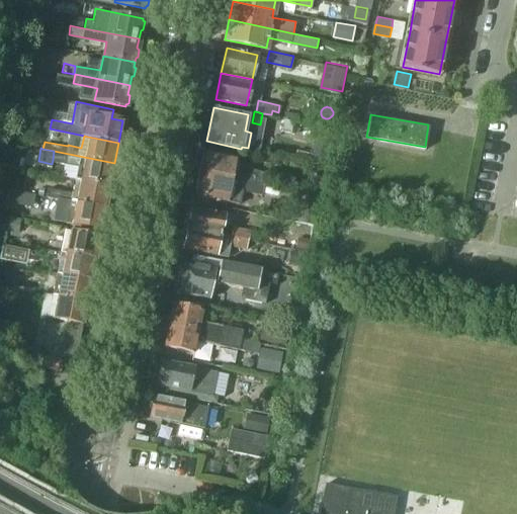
[(267,172),(253,169),(233,165),(236,155),(203,148),(202,153),(199,156),(200,161),(199,169),(269,182),(269,180),(265,179),(267,172)]
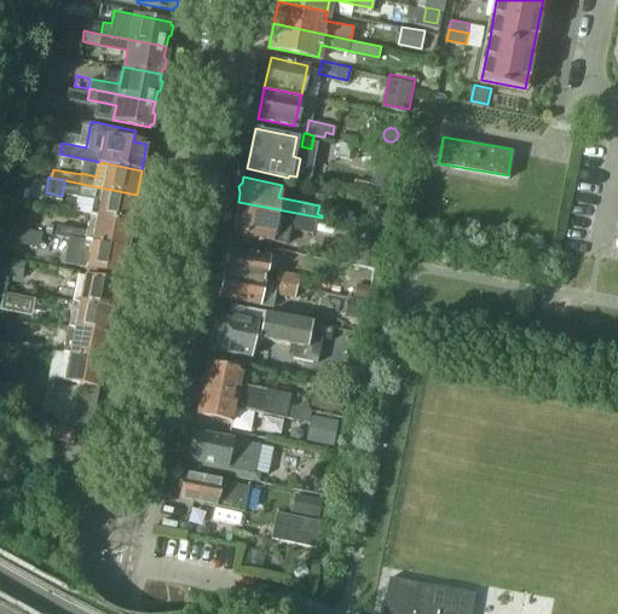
[(137,195),(100,187),(64,180),(63,191),(93,197),(90,213),(96,214),(132,221),(137,195)]
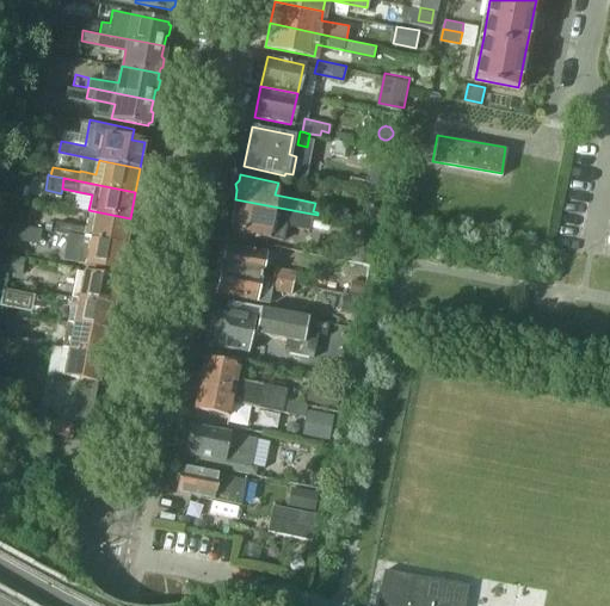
[(308,228),(310,216),(316,217),(318,215),(235,199),(232,214),(229,218),(230,222),(229,228),(282,239),(284,223),(308,228)]
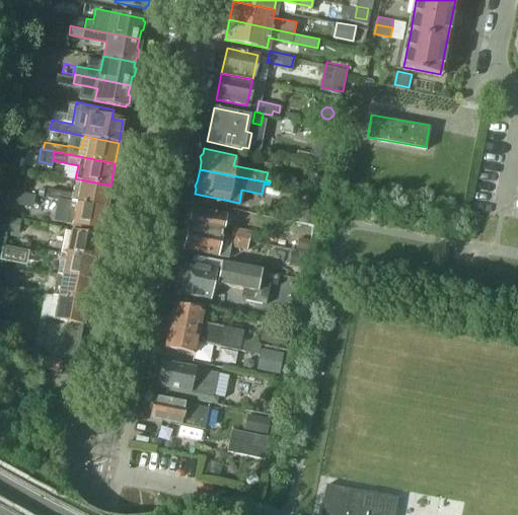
[(321,178),(321,176),(321,174),(320,173),(319,171),(318,170),(316,169),(314,169),(312,170),(311,170),(310,171),(308,172),(308,174),(307,176),(308,178),(308,180),(310,181),(311,182),(312,184),(314,184),(316,184),(318,182),(319,181),(320,179),(321,178)]
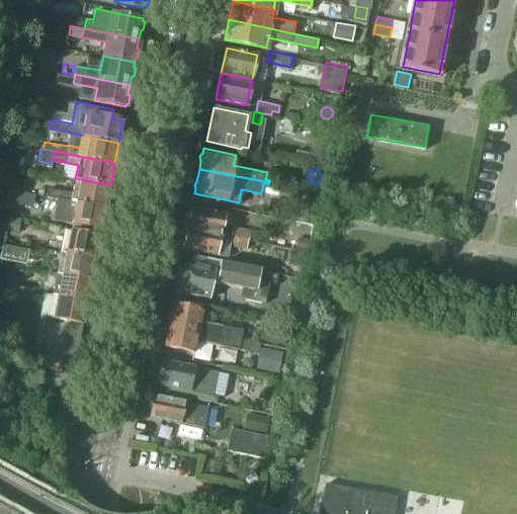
[(110,185),(80,179),(75,178),(72,191),(48,186),(46,194),(76,200),(105,206),(110,185)]
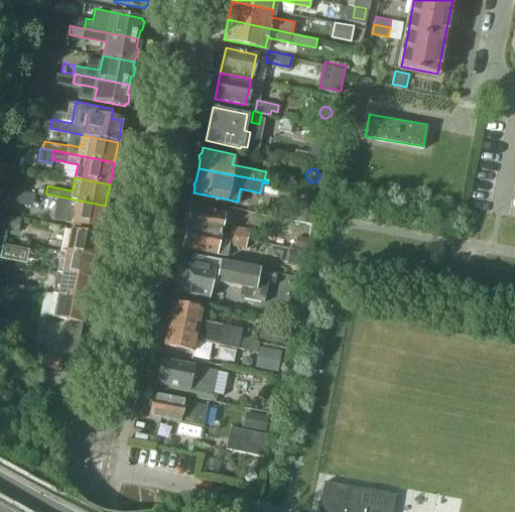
[(105,206),(76,200),(45,194),(26,189),(24,197),(56,204),(56,205),(69,208),(67,220),(101,227),(105,206)]
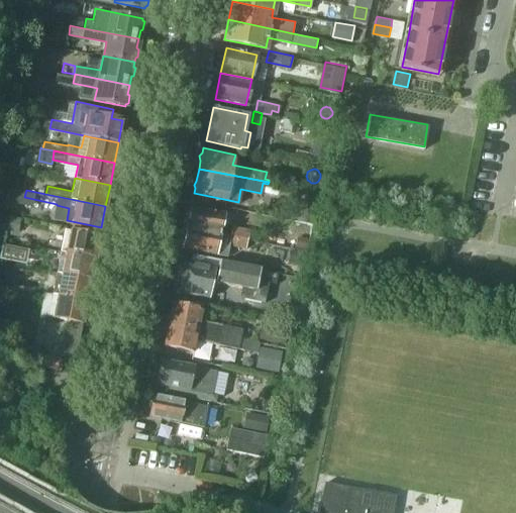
[(298,219),(311,222),(316,198),(303,195),(298,219)]
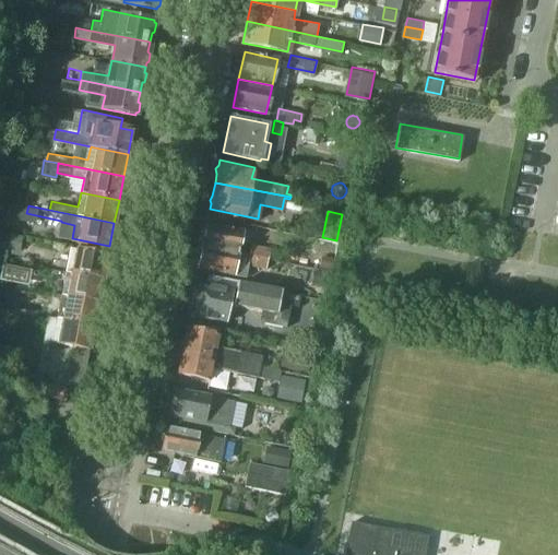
[(242,228),(206,222),(202,246),(266,259),(269,248),(250,245),(250,244),(239,241),(242,228)]
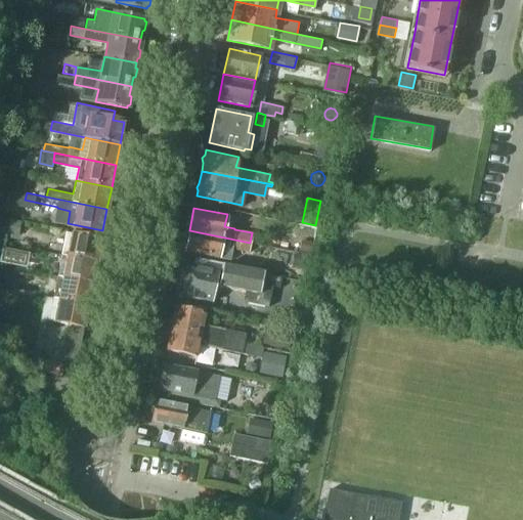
[(8,221),(5,232),(18,234),(20,223),(8,221)]
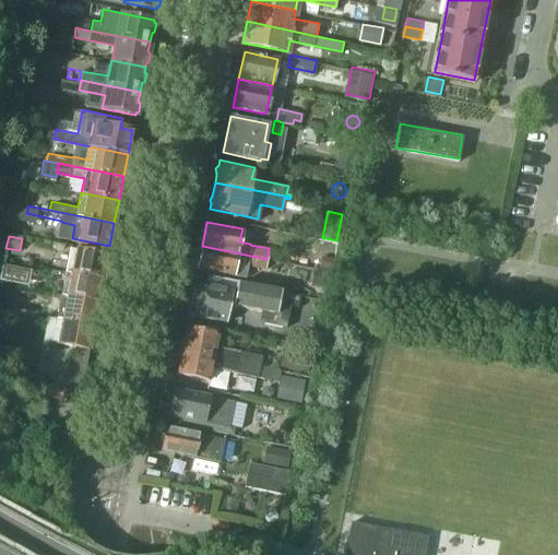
[(265,266),(266,259),(202,246),(198,266),(247,275),(249,262),(265,266)]
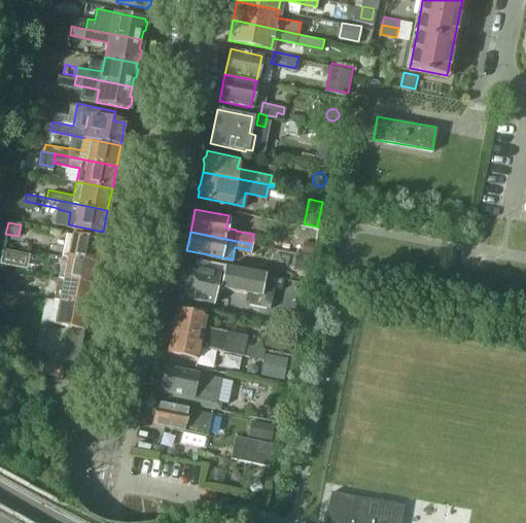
[(102,240),(71,234),(66,233),(62,254),(67,255),(97,262),(102,240)]
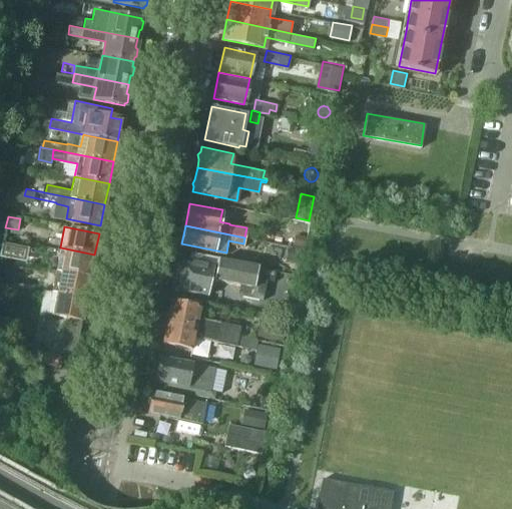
[(304,248),(288,245),(286,259),(301,262),(304,248)]
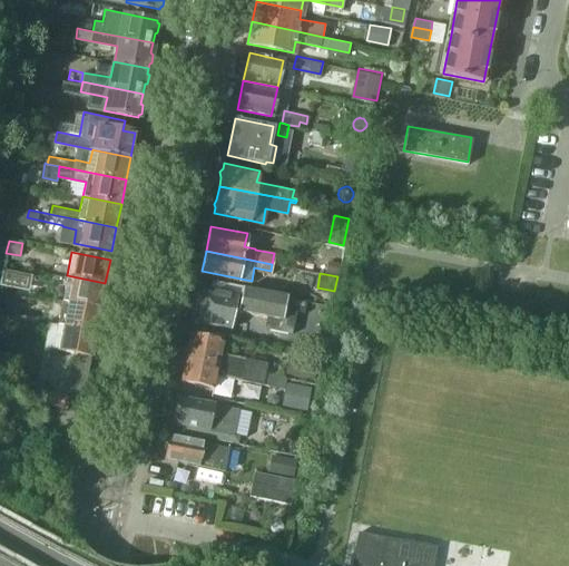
[(105,283),(72,276),(67,275),(62,300),(67,301),(100,308),(105,283)]
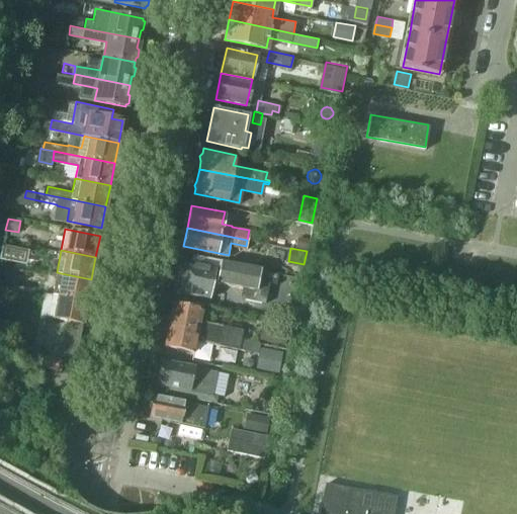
[(258,279),(260,268),(221,260),(219,270),(213,269),(214,267),(181,261),(175,290),(209,297),(212,280),(243,286),(256,288),(258,279)]
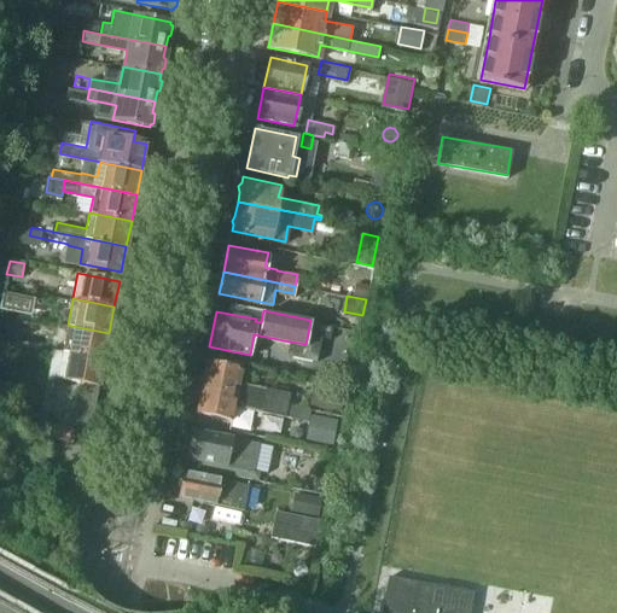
[(109,333),(73,326),(68,325),(63,350),(104,358),(109,333)]
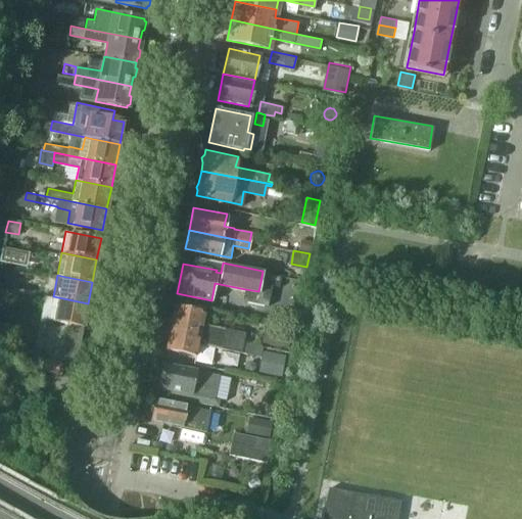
[(272,284),(261,282),(258,291),(245,289),(243,300),(268,304),(272,284)]
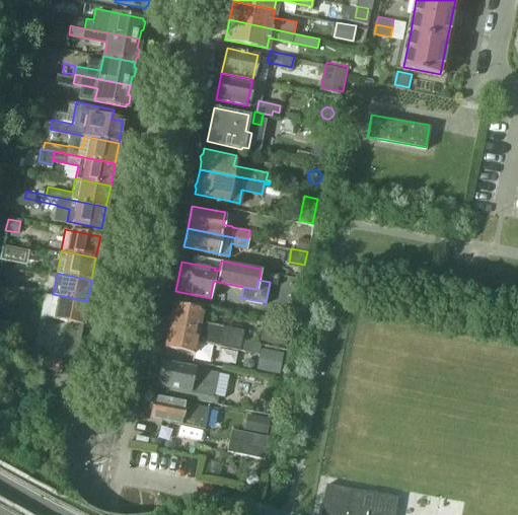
[(83,322),(87,301),(53,294),(48,316),(71,320),(83,322)]
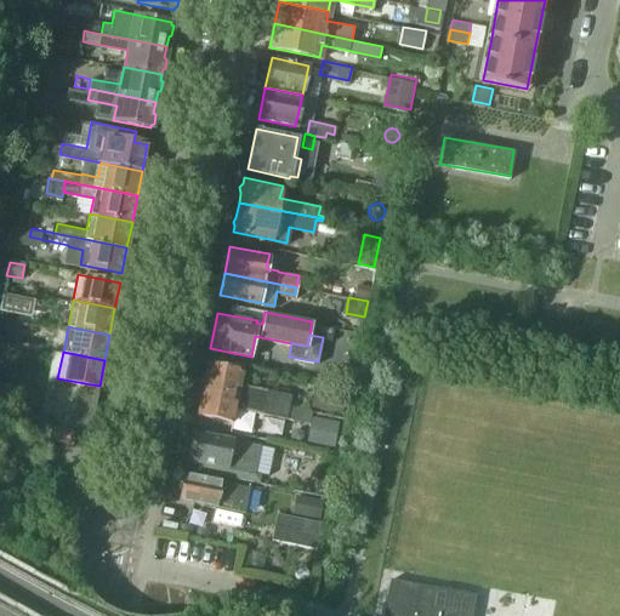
[(289,404),(291,393),(240,383),(243,370),(208,363),(203,387),(262,398),(289,404)]
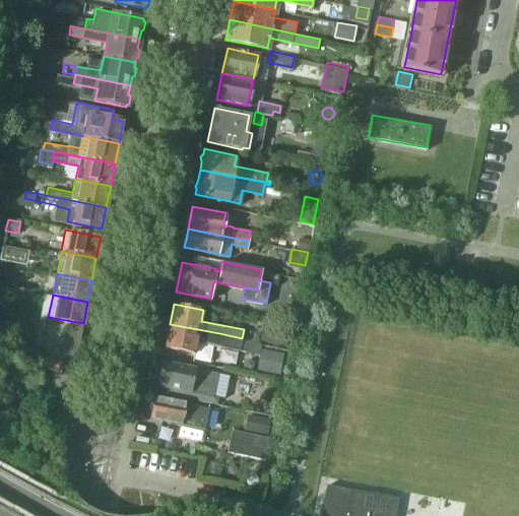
[(242,338),(219,333),(170,324),(166,345),(195,351),(197,340),(240,348),(242,338)]
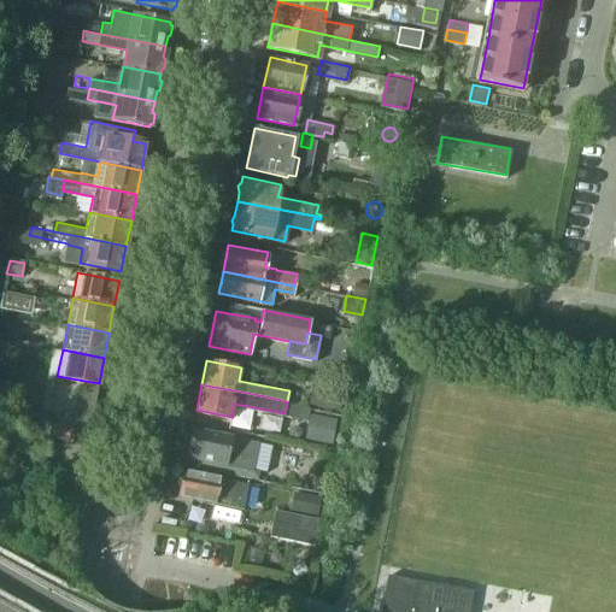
[(74,440),(76,428),(52,423),(50,435),(74,440)]
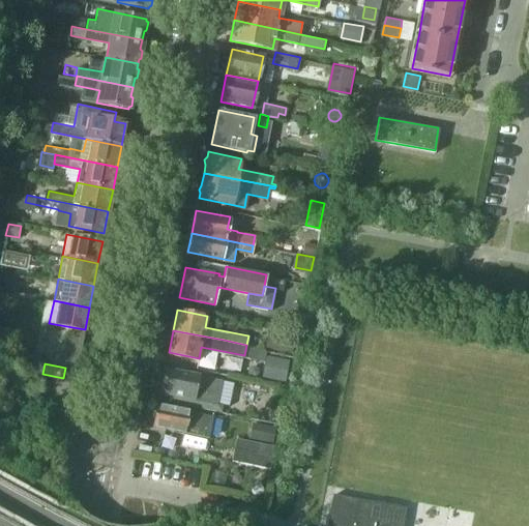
[(222,379),(166,368),(160,392),(215,404),(217,393),(222,379)]
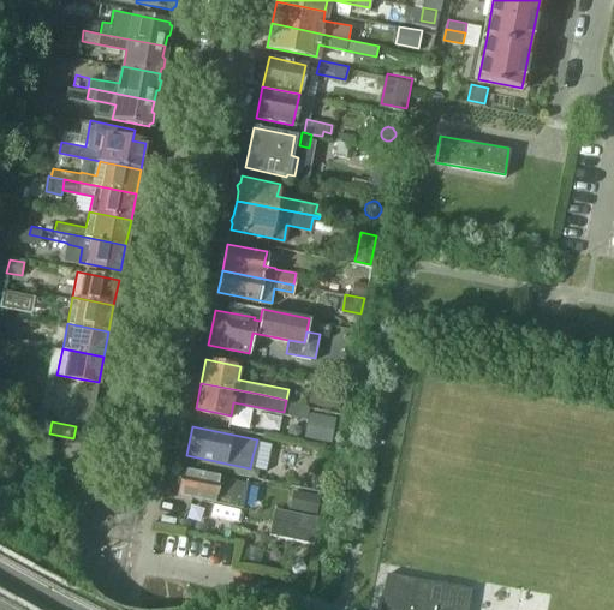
[(248,482),(183,470),(178,494),(242,507),(248,482)]
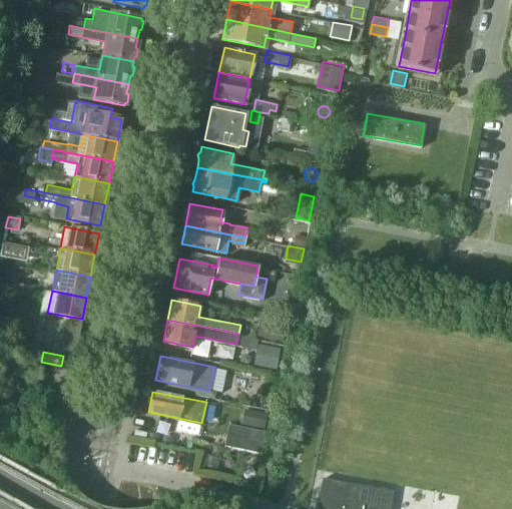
[(274,396),(262,394),(260,406),(271,409),(274,396)]
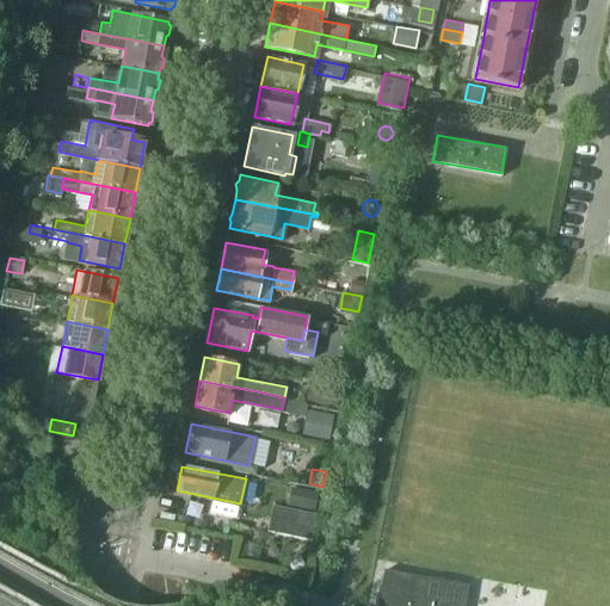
[(316,490),(293,487),(289,502),(313,507),(316,490)]
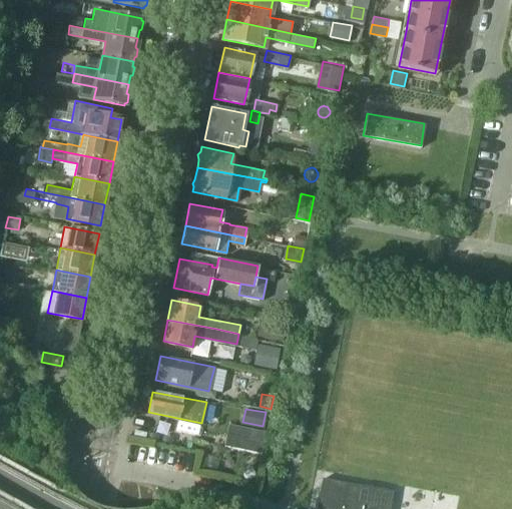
[(228,423),(224,444),(262,452),(266,431),(228,423)]
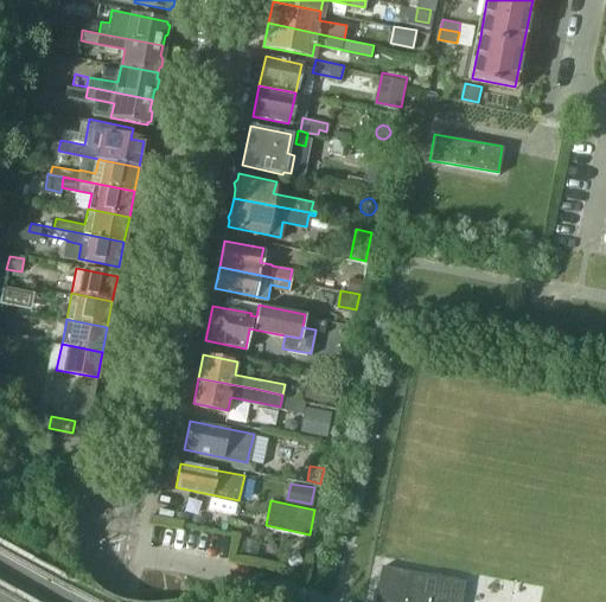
[(382,564),(375,597),(374,601),(460,601),(465,581),(382,564)]
